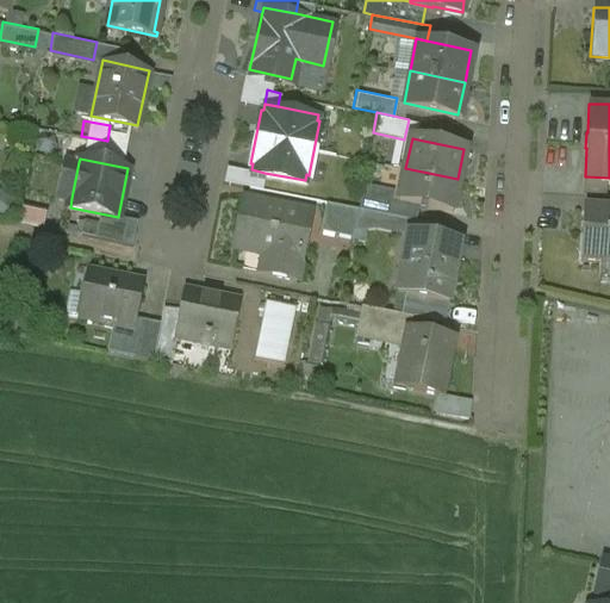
[(79,162),(69,161),(62,197),(72,198),(79,162)]
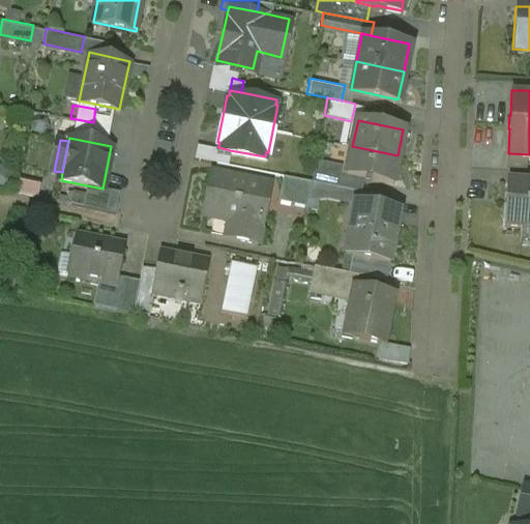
[(398,155),(352,146),(347,174),(392,183),(398,155)]
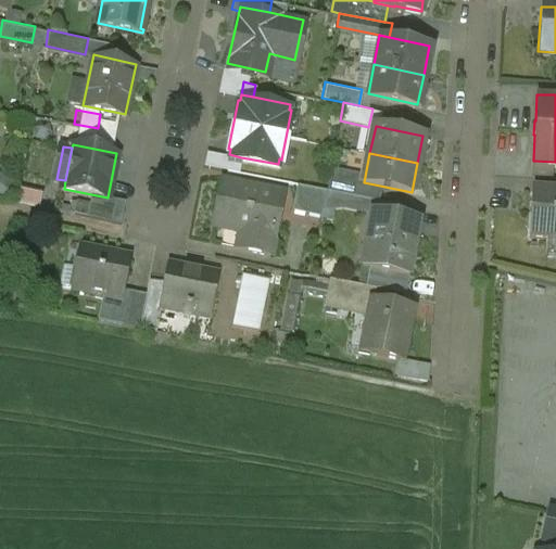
[(241,157),(229,154),(227,168),(239,170),(241,157)]
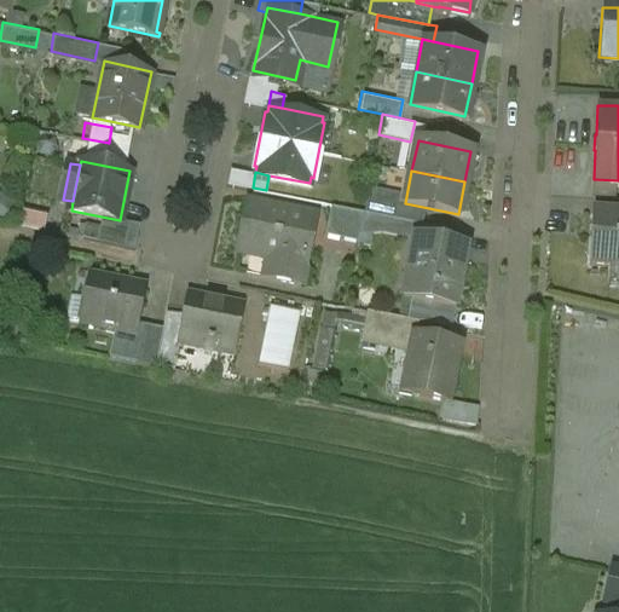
[(400,198),(368,191),(363,209),(397,217),(400,198)]
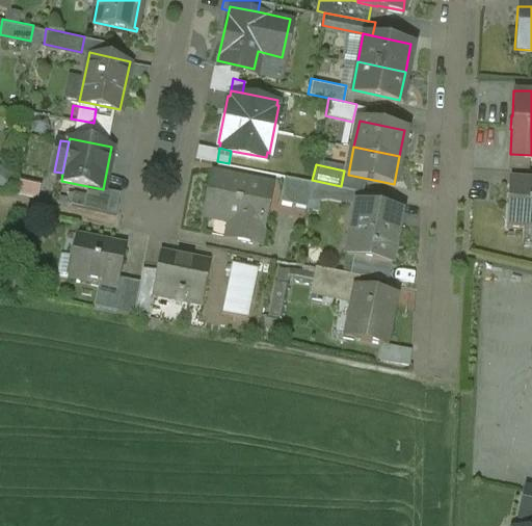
[(273,187),(215,175),(207,214),(240,221),(237,238),(261,243),(273,187)]
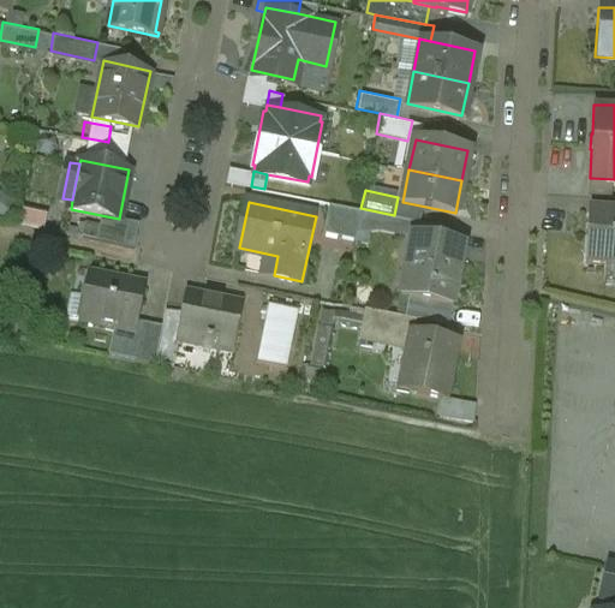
[(360,208),(330,202),(324,231),(356,238),(360,208)]
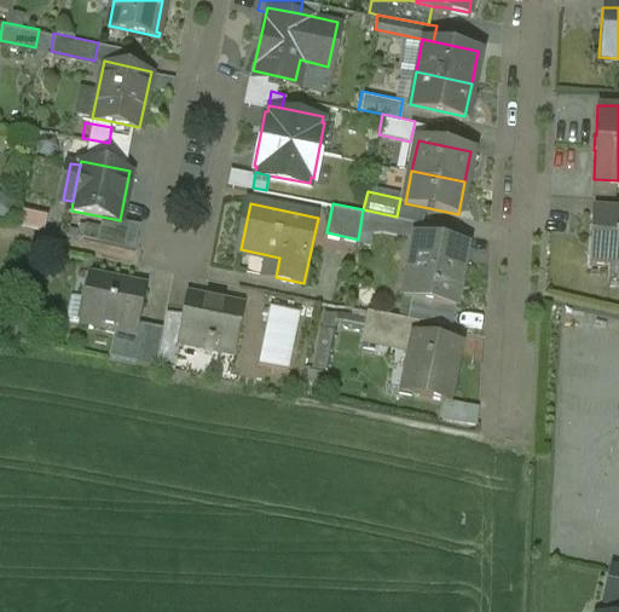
[(618,212),(589,211),(586,261),(618,263),(618,212)]
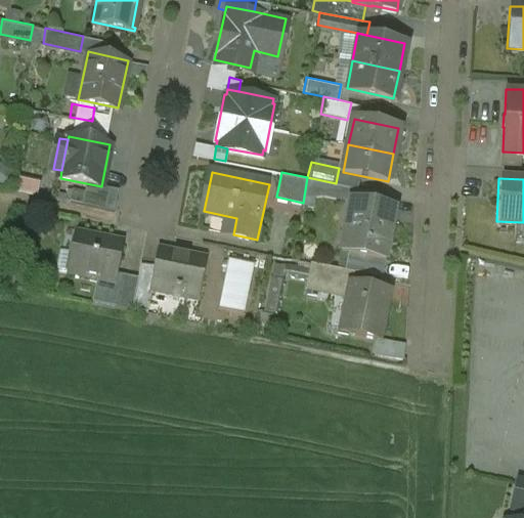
[(386,192),(348,185),(345,200),(349,200),(349,199),(384,205),(386,192)]
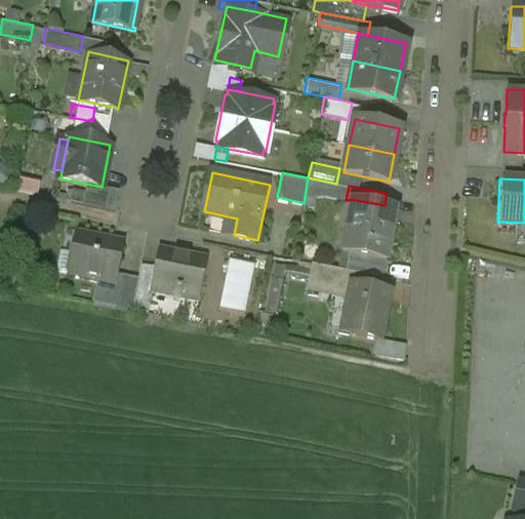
[(385,205),(350,199),(350,200),(340,249),(385,257),(394,207),(385,205)]
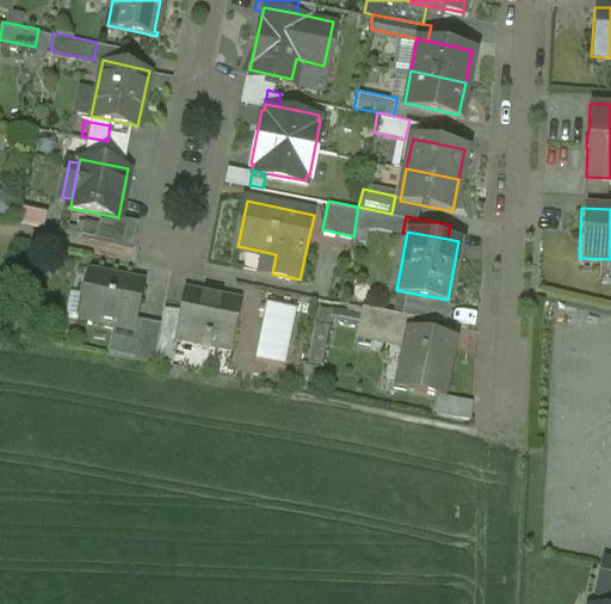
[(142,281),(93,270),(84,315),(134,326),(137,312),(136,312),(142,281)]
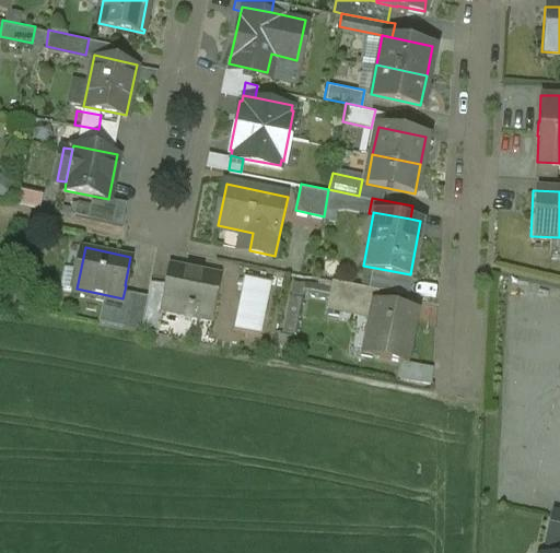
[(201,274),(171,268),(164,298),(163,305),(187,309),(186,312),(211,317),(220,277),(201,272),(201,274)]
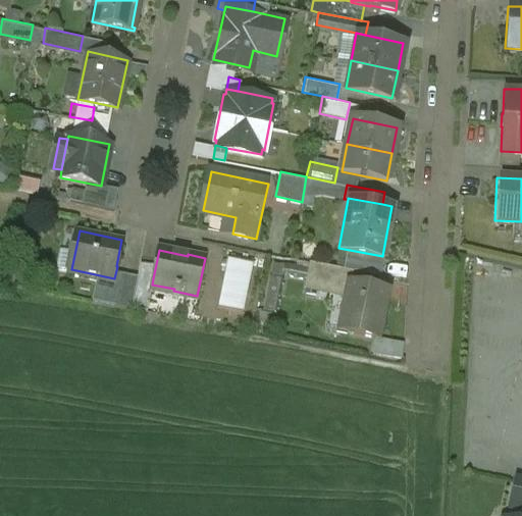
[(245,308),(254,260),(227,255),(218,303),(245,308)]
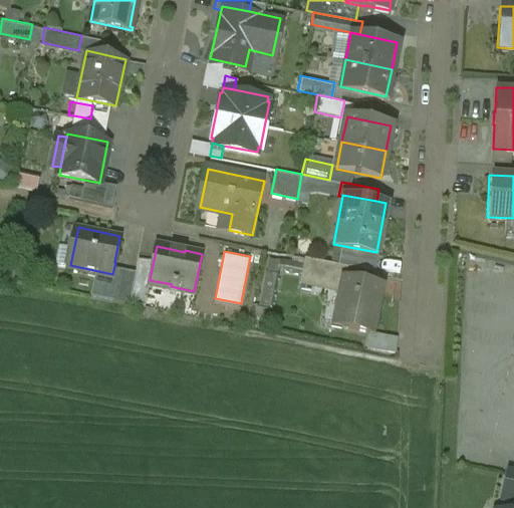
[(340,264),(305,256),(301,278),(314,280),(315,275),(337,280),(340,264)]
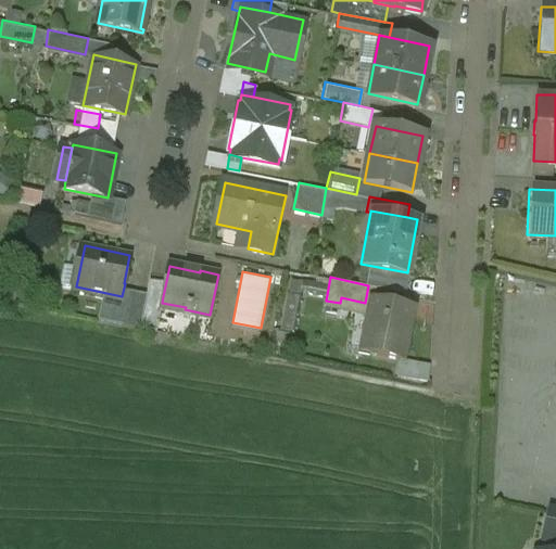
[(146,293),(131,290),(125,324),(139,327),(146,293)]
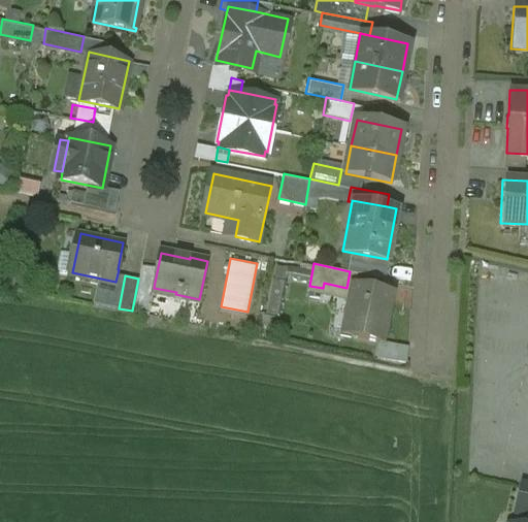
[(281,312),(286,279),(273,276),(268,310),(281,312)]
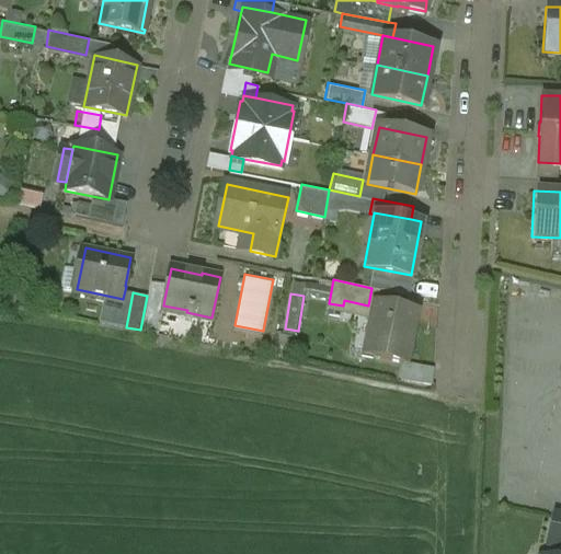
[(164,299),(147,296),(140,330),(159,334),(163,306),(164,299)]
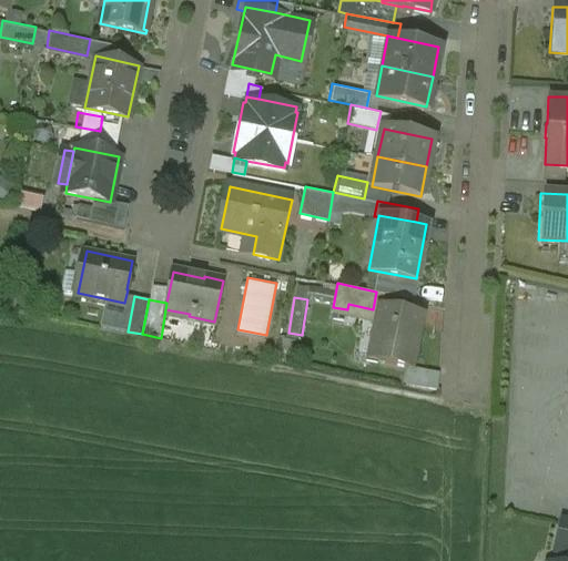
[(418,316),(379,308),(373,338),(378,339),(375,359),(408,366),(418,316)]
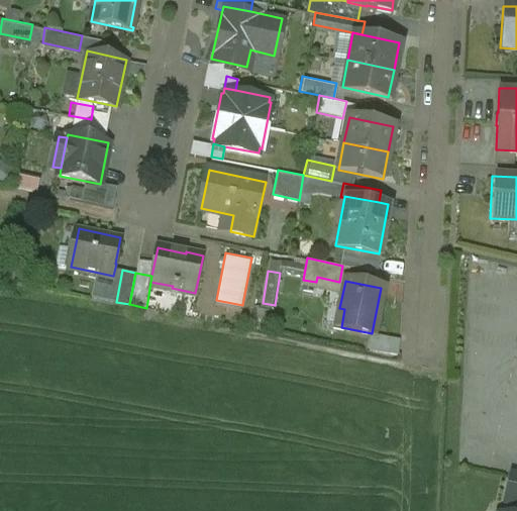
[(504,501),(506,501),(516,503),(516,474),(511,473),(504,501)]
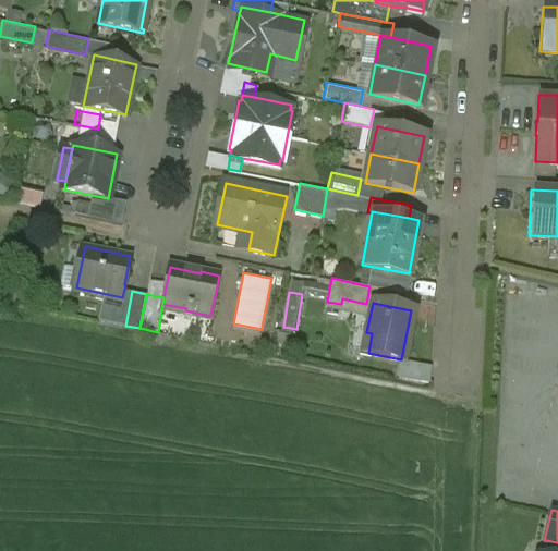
[(557,550),(557,542),(546,540),(543,550),(557,550)]
